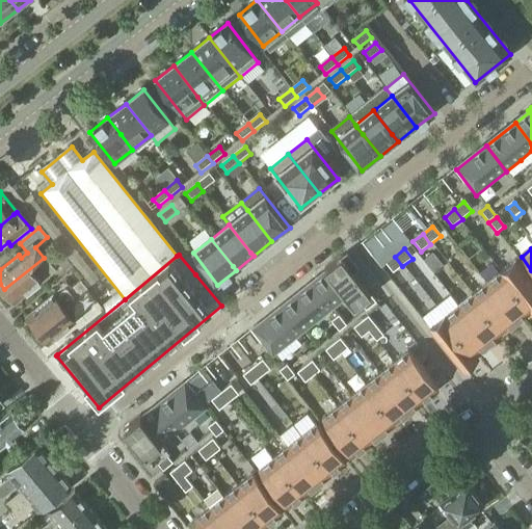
[(432,255),(423,262),(433,275),(444,268),(432,255)]
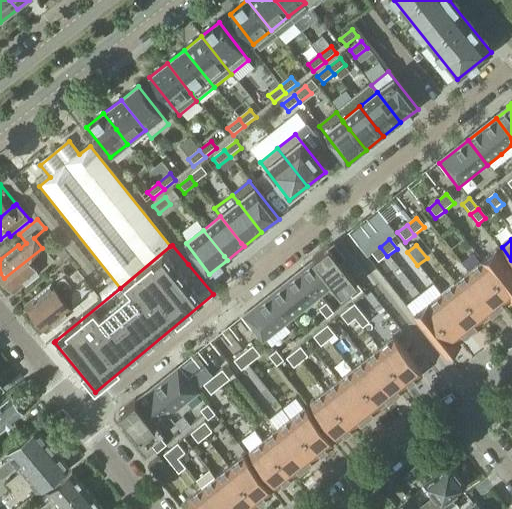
[(380,247),(370,254),(378,264),(387,256),(380,247)]
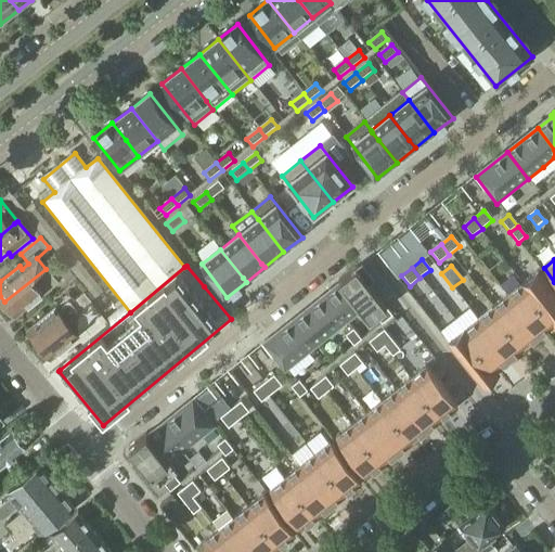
[(16,317),(43,295),(57,283),(46,269),(4,302),(16,317)]
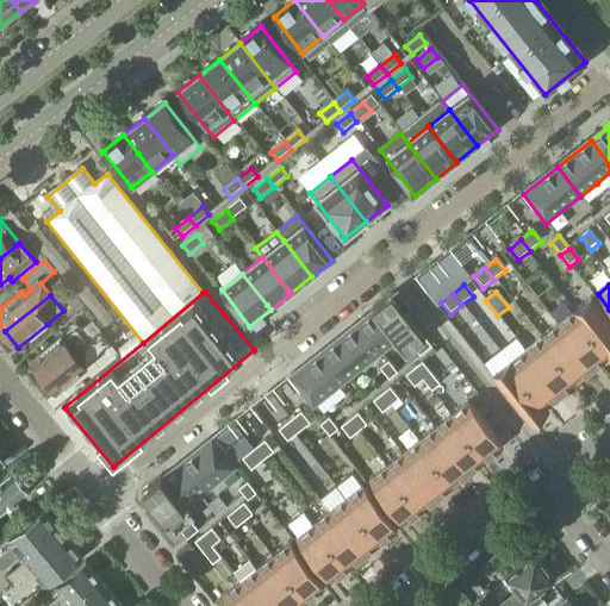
[(373,313),(358,325),(381,355),(397,342),(406,354),(414,349),(424,339),(425,339),(391,297),(372,311),(373,313)]
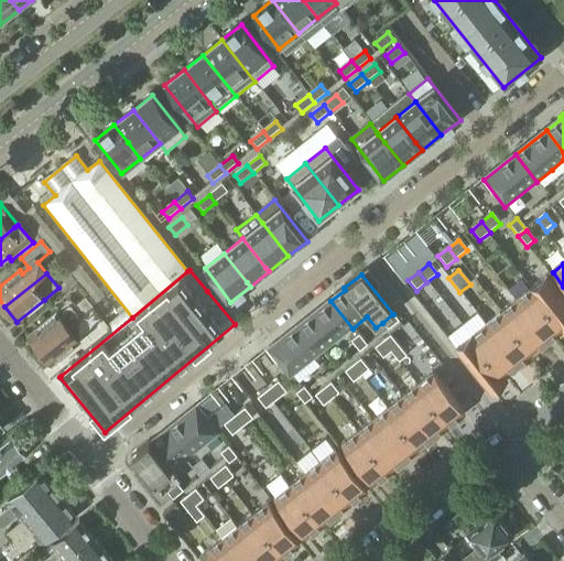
[(75,283),(69,276),(62,281),(67,289),(75,283)]
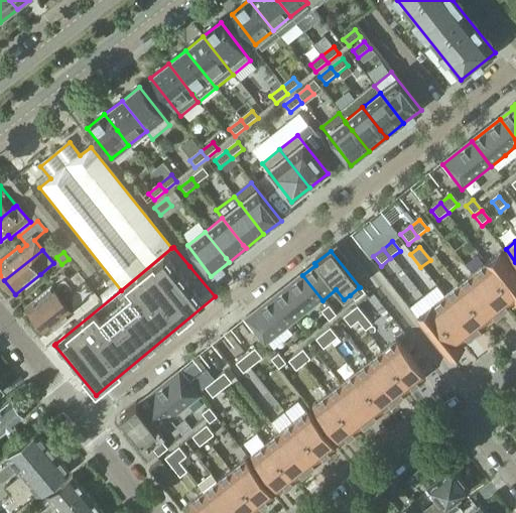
[(515,274),(500,254),(485,265),(515,303),(514,303),(515,305),(515,274)]
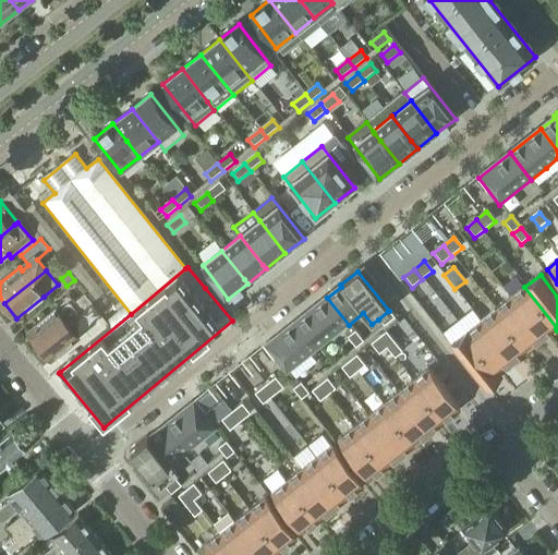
[(524,287),(510,299),(543,339),(556,328),(557,328),(524,287)]
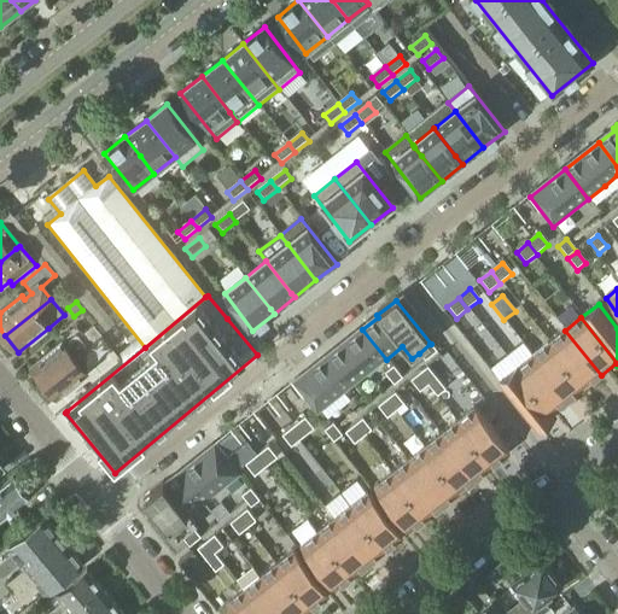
[(31,368),(45,384),(83,352),(101,337),(94,327),(82,338),(76,331),(31,368)]
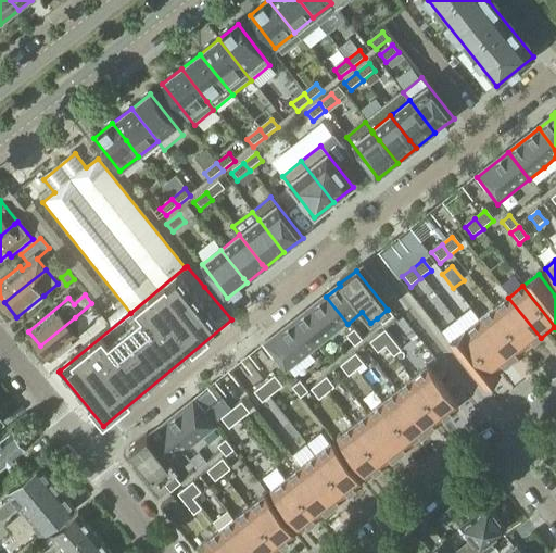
[(295,321),(317,348),(348,324),(326,297),(295,321)]
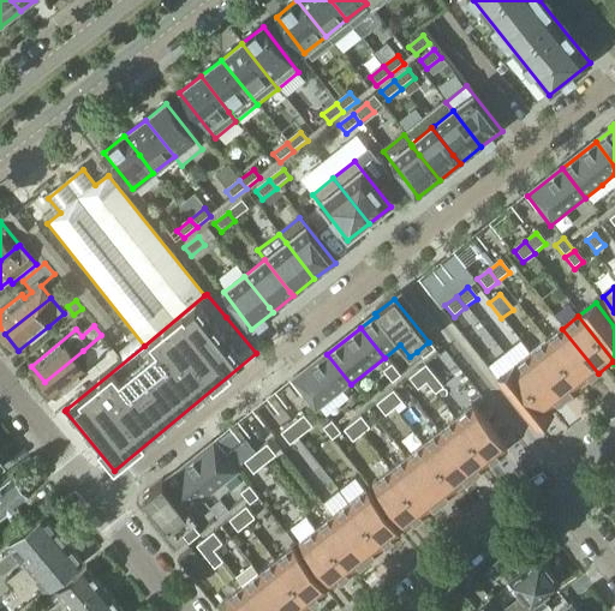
[(562,329),(545,342),(581,387),(598,373),(562,329)]
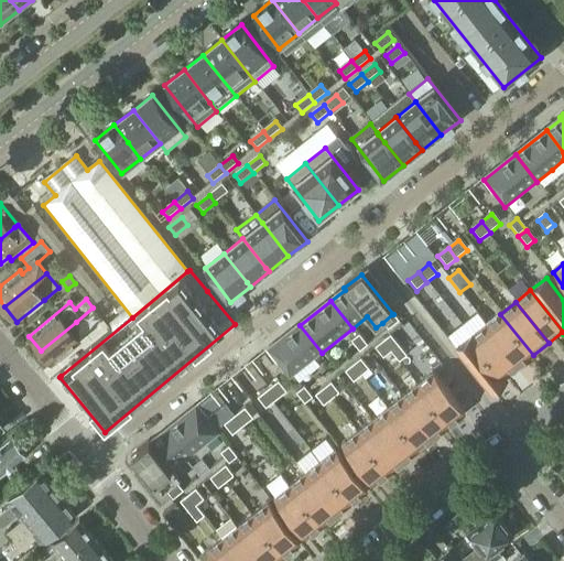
[(76,322),(41,351),(53,365),(79,343),(77,340),(102,319),(93,308),(76,322)]
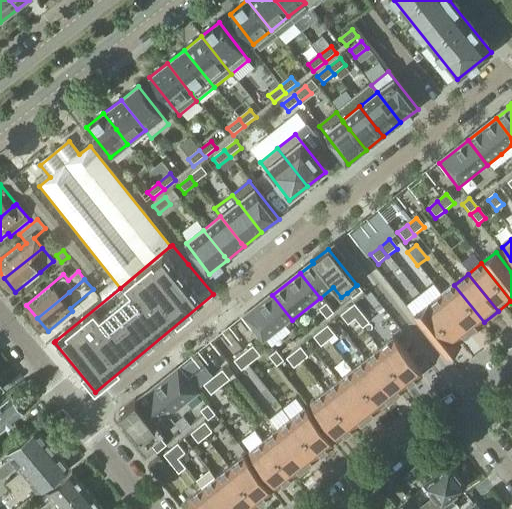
[(362,293),(356,285),(347,293),(352,300),(362,293)]
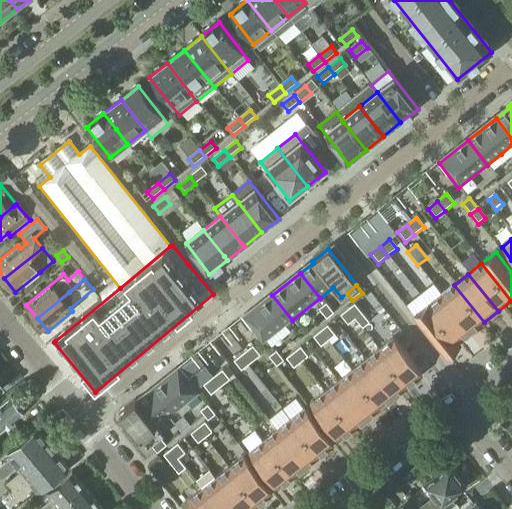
[(454,285),(441,295),(471,333),(484,322),(454,285)]
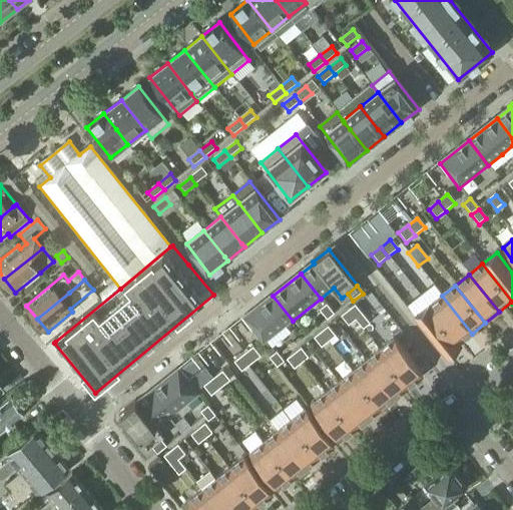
[(243,319),(264,344),(293,321),(273,296),(243,319)]
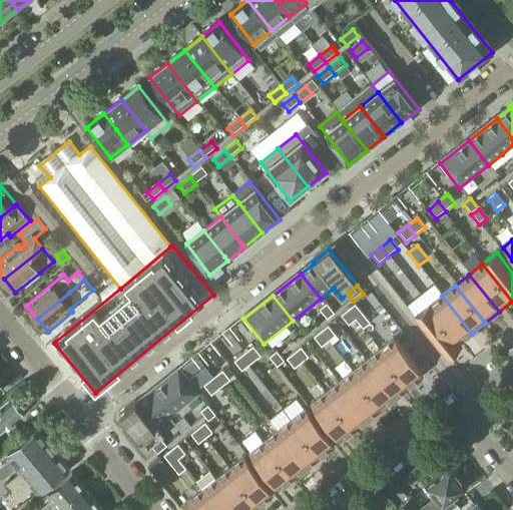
[(442,296),(428,307),(458,344),(459,344),(472,334),(442,296)]
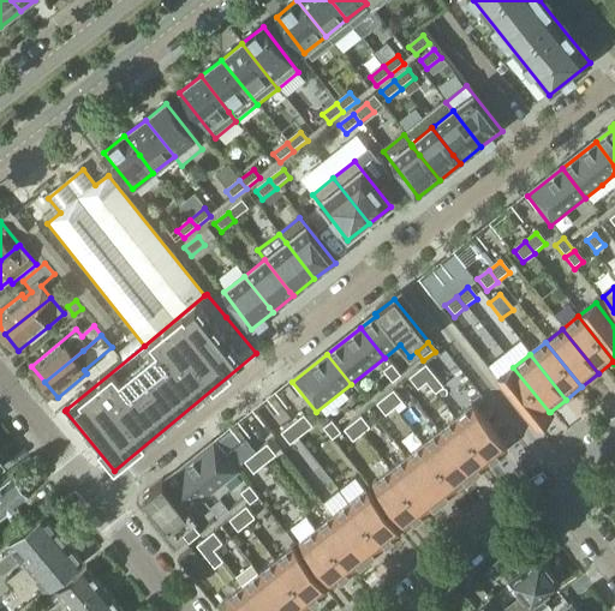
[(425,366),(417,373),(424,383),(435,396),(443,389),(425,366)]
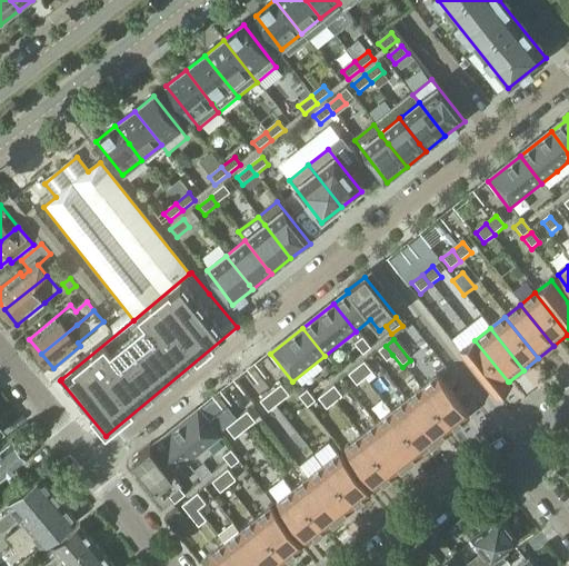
[(371,350),(362,340),(355,346),(363,357),(371,350)]
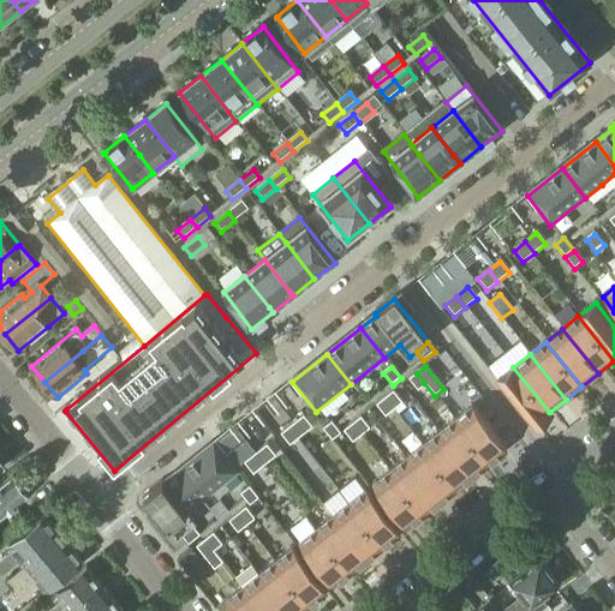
[(549,412),(513,367),(496,382),(535,430),(553,415),(550,412),(549,412)]
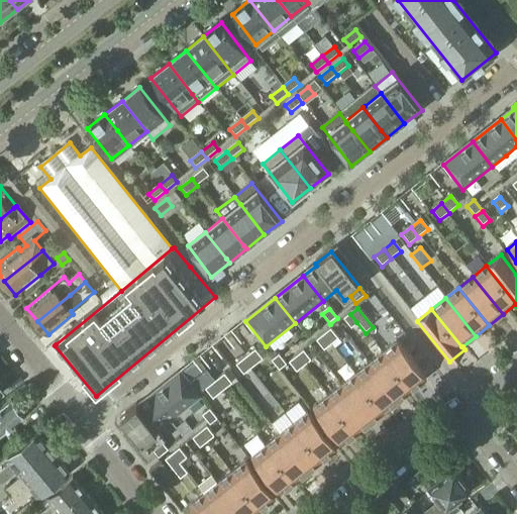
[(350,314),(343,320),(349,328),(356,322),(350,314)]
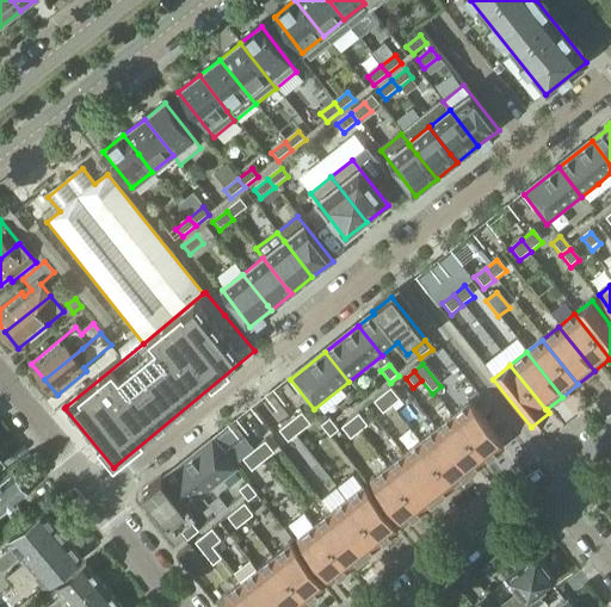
[(390,390),(382,397),(392,408),(400,401),(390,390)]
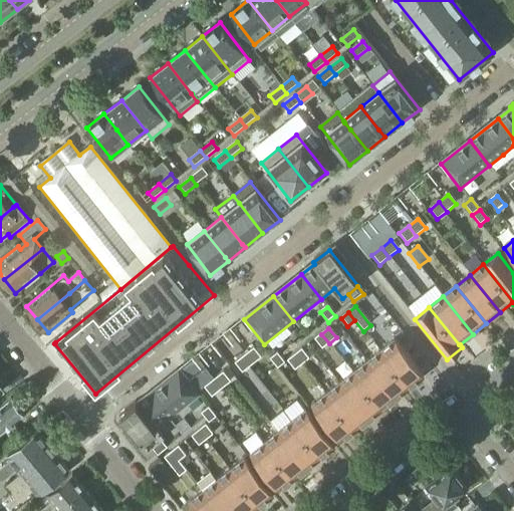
[(321,334),(314,339),(322,349),(329,343),(321,334)]
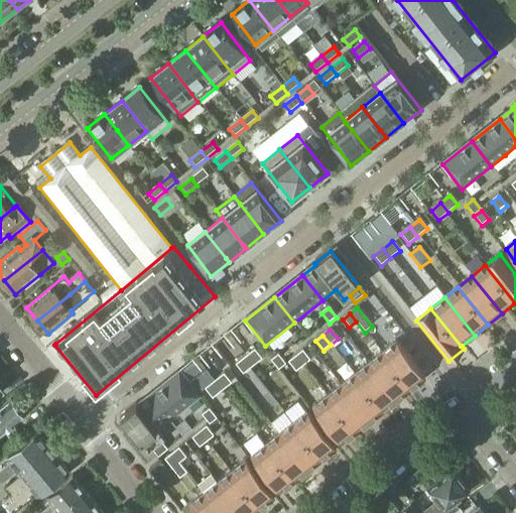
[(396,342),(381,353),(411,390),(425,379),(396,342)]
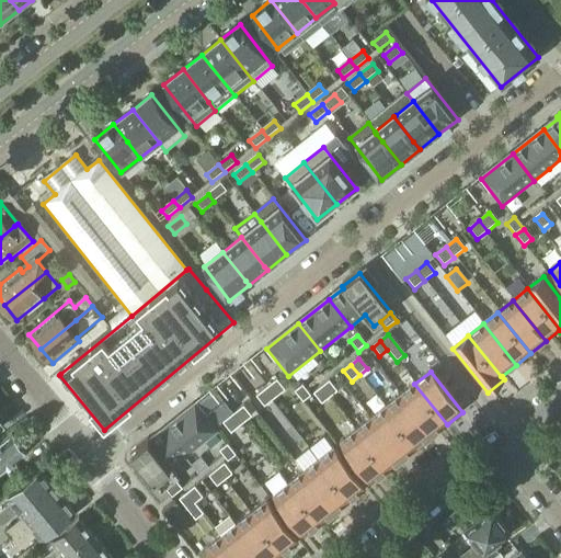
[(277,380),(266,389),(275,400),(285,391),(277,380)]
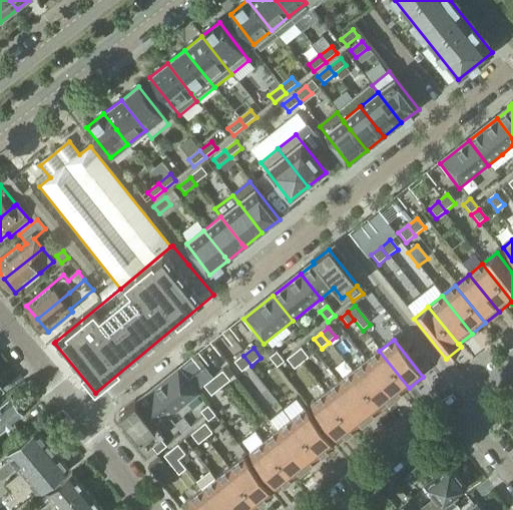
[(301,349),(294,355),(302,364),(309,359),(301,349)]
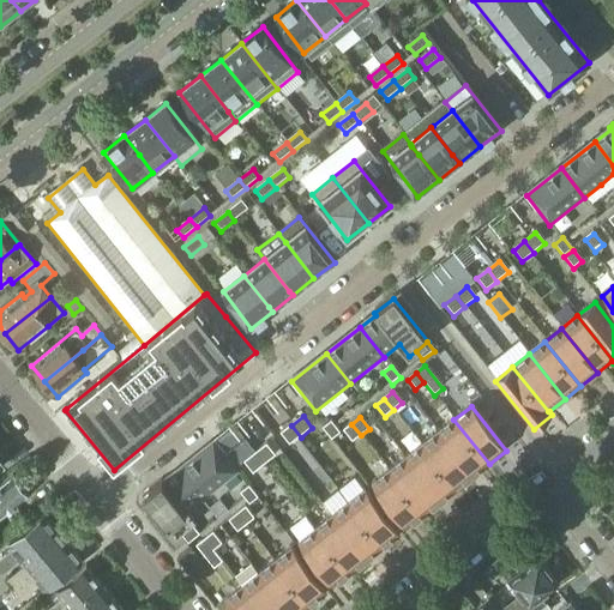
[(453,420),(438,433),(473,477),(489,464),(453,420)]
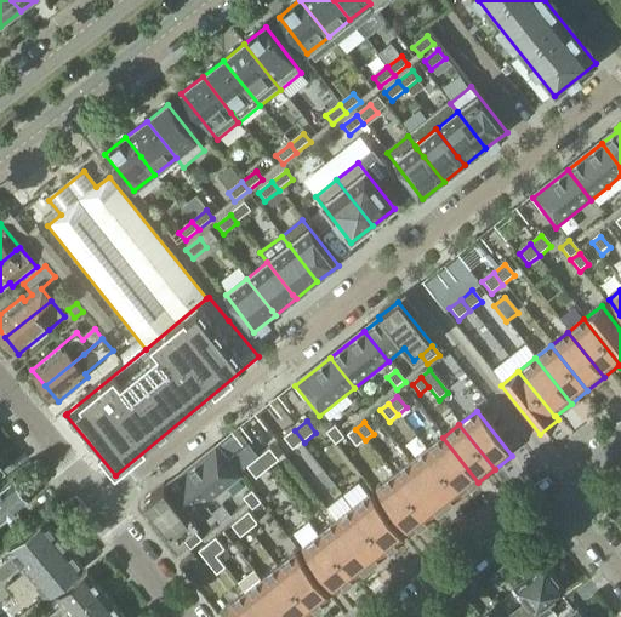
[(335,428),(326,434),(335,446),(345,439),(343,439),(335,428)]
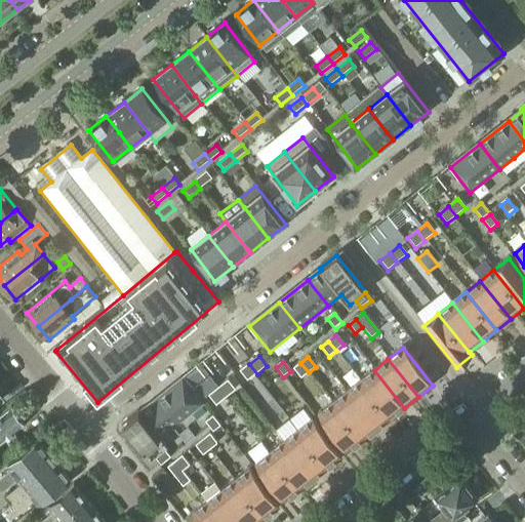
[(300,363),(293,369),(301,378),(309,372),(300,363)]
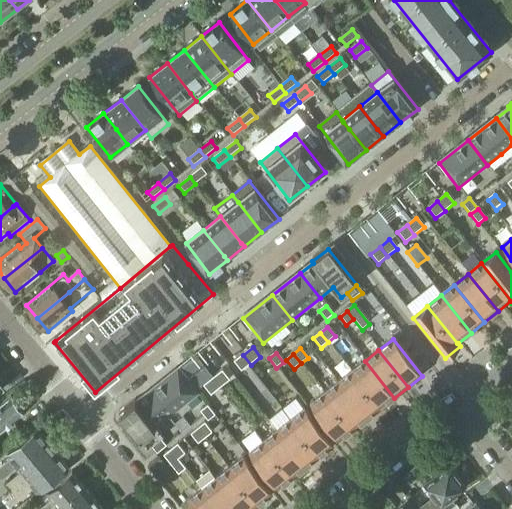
[(243,355),(233,362),(241,372),(251,365),(243,355)]
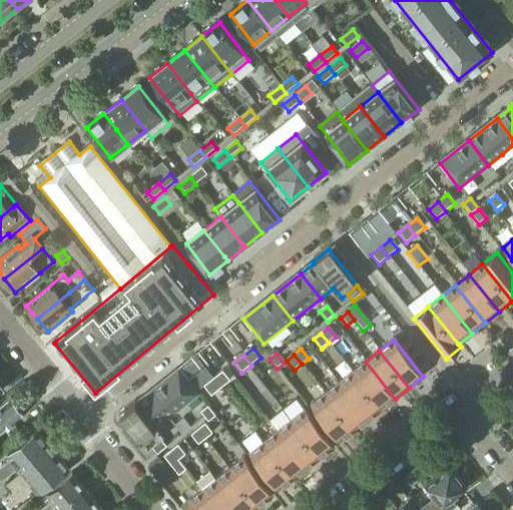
[(366,362),(352,373),(381,410),(395,399),(366,362)]
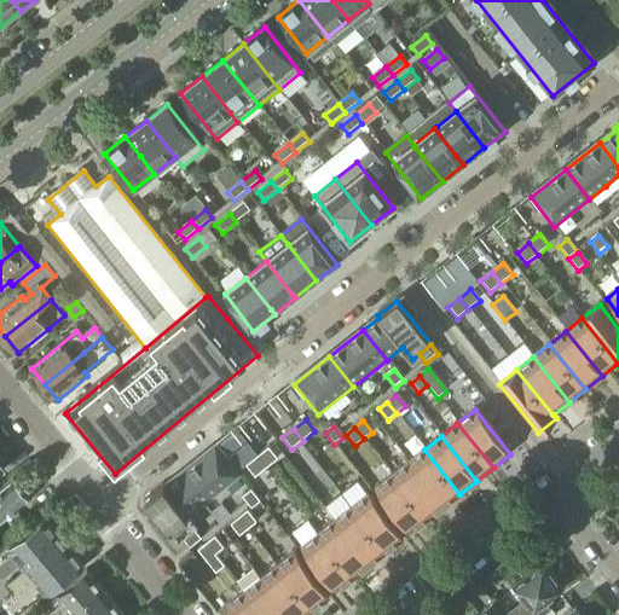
[(214,447),(179,475),(203,505),(238,477),(214,447)]
